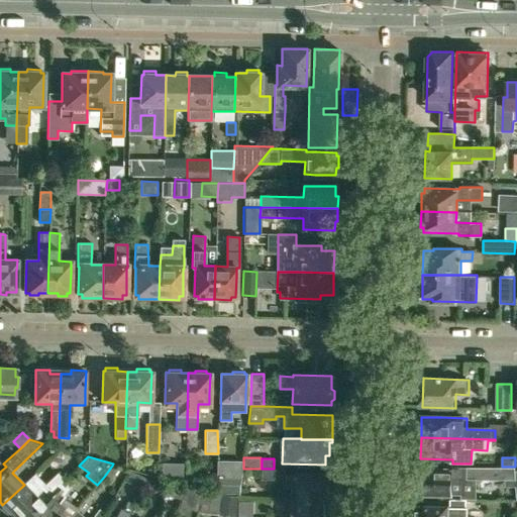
[(243,469),(243,462),(217,461),(216,493),(238,494),(243,469)]
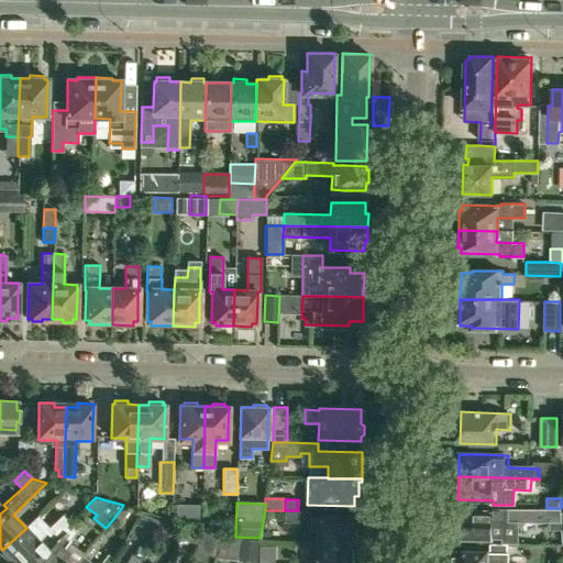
[(198,504),(187,504),(176,504),(175,521),(186,522),(198,522),(198,504)]
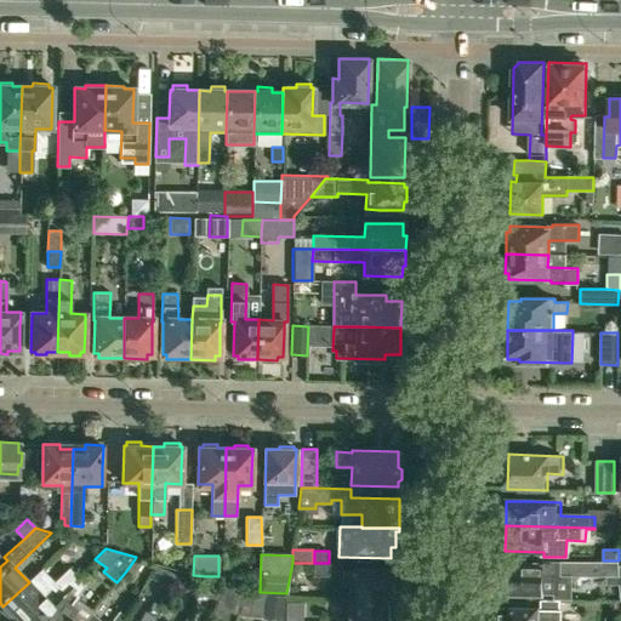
[(135,559),(125,573),(132,579),(137,574),(142,567),(135,559)]
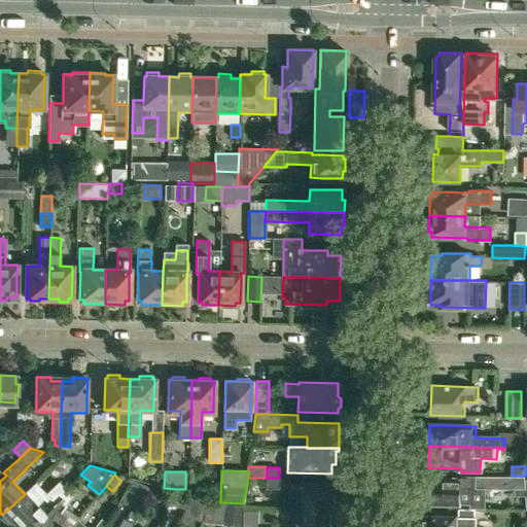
[(207,478),(189,476),(189,496),(207,496),(207,478)]
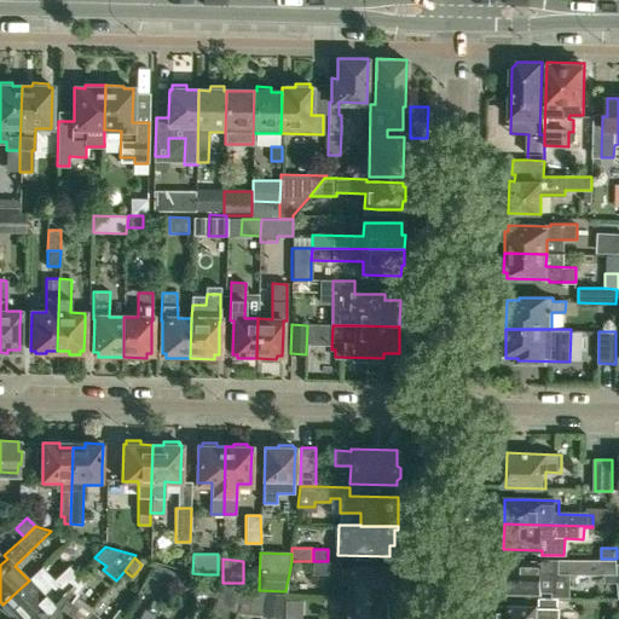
[(618,573),(618,565),(617,560),(543,560),(543,562),(503,561),(502,574),(498,576),(498,588),(502,590),(502,593),(555,594),(555,576),(560,576),(560,573),(618,573)]
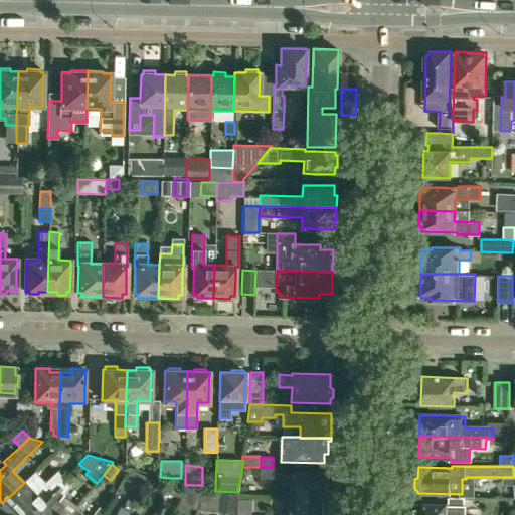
[(261,467),(260,477),(263,477),(273,477),(273,467),(261,467)]
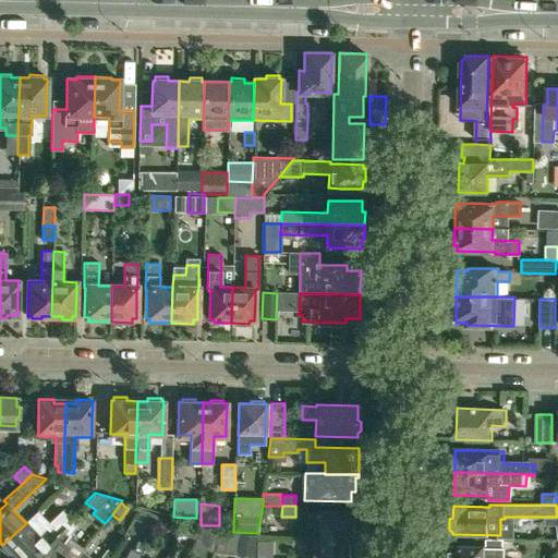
[(35,557),(36,557),(71,520),(69,518),(61,509),(48,523),(36,511),(25,522),(26,523),(2,545),(13,556),(15,554),(20,557),(26,557),(31,554),(35,557)]
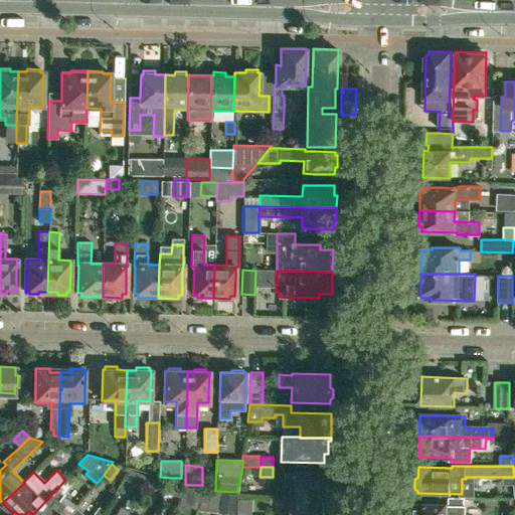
[(326,478),(326,473),(287,472),(286,484),(292,484),(292,497),(323,498),(323,497),(325,498),(325,493),(329,489),(330,481),(326,478)]
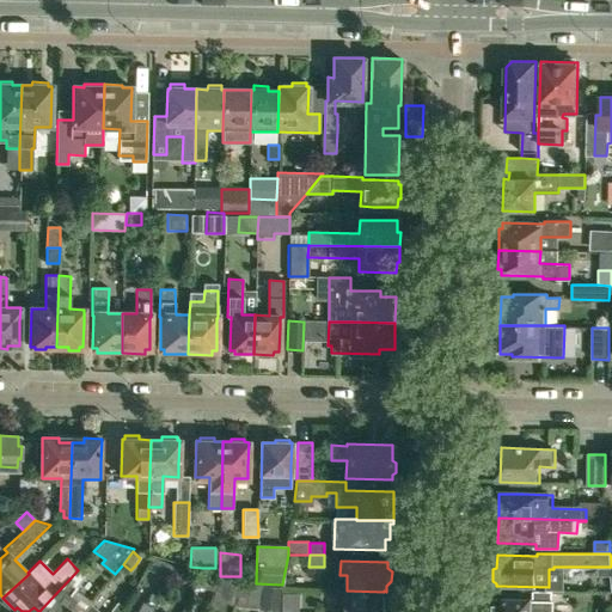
[(194,571),(183,567),(178,575),(189,581),(194,571)]
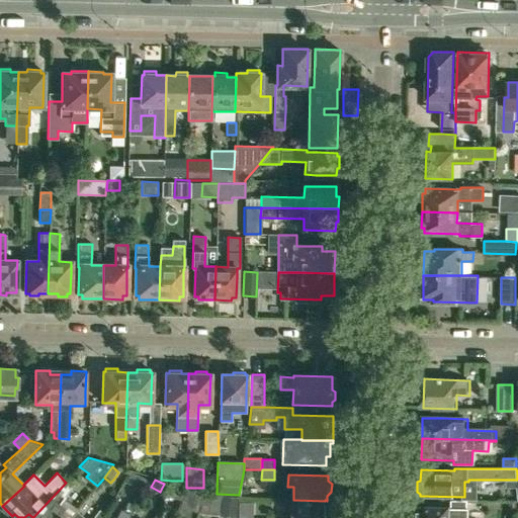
[(78,510),(64,499),(72,488),(66,483),(33,517),(72,517),(77,512),(76,511),(78,510)]
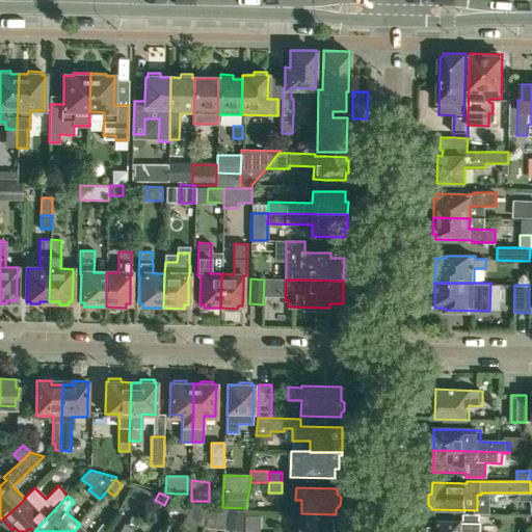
[(187,513),(191,501),(175,496),(169,507),(187,513)]
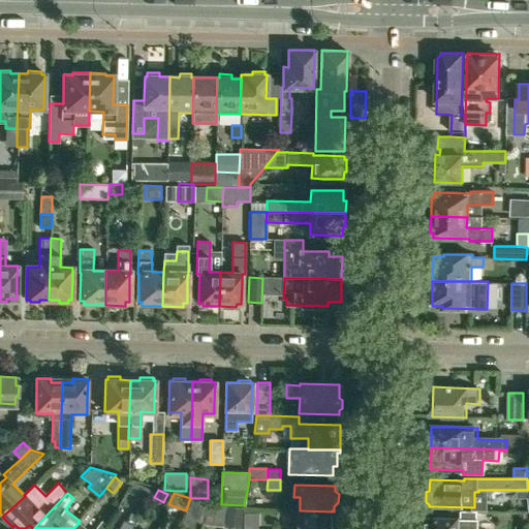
[(203,523),(204,520),(207,503),(190,498),(186,510),(184,519),(203,523)]
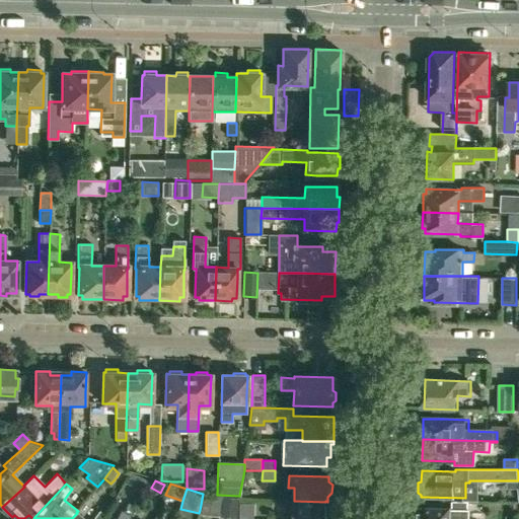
[(219,513),(221,496),(203,494),(200,510),(219,513)]
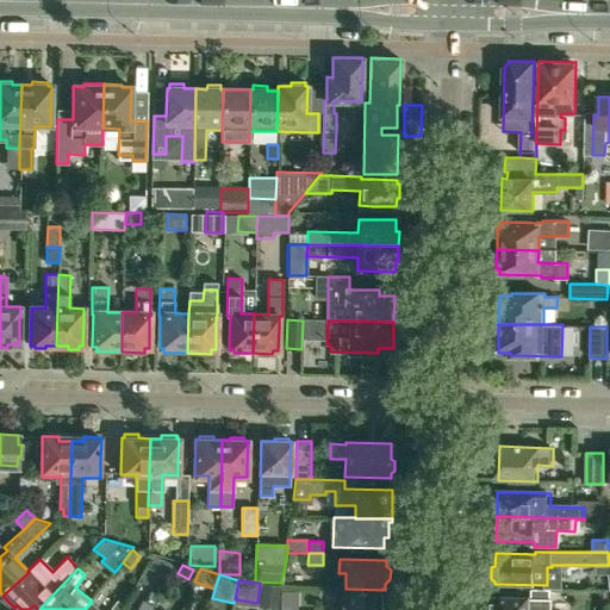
[(260,583),(257,603),(257,608),(273,609),(277,586),(260,583)]
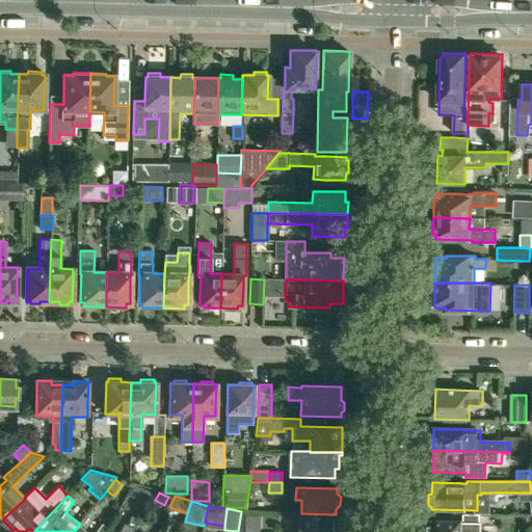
[(334,530),(334,514),(301,513),(301,528),(295,528),(294,531),(329,531),(330,530),(334,530)]
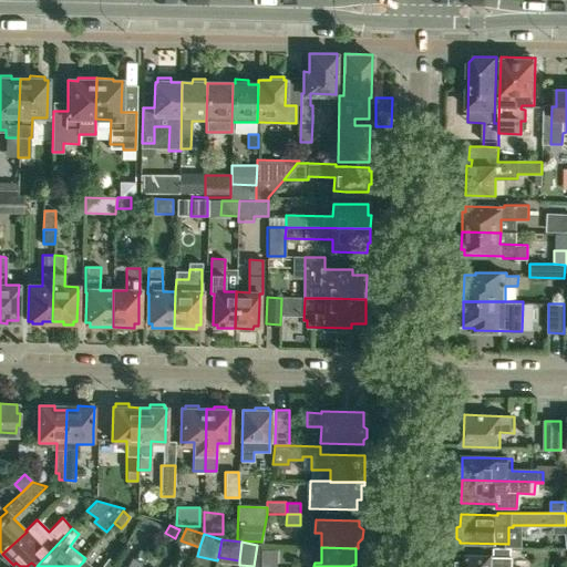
[(491,548),(491,557),(513,558),(513,549),(491,548)]
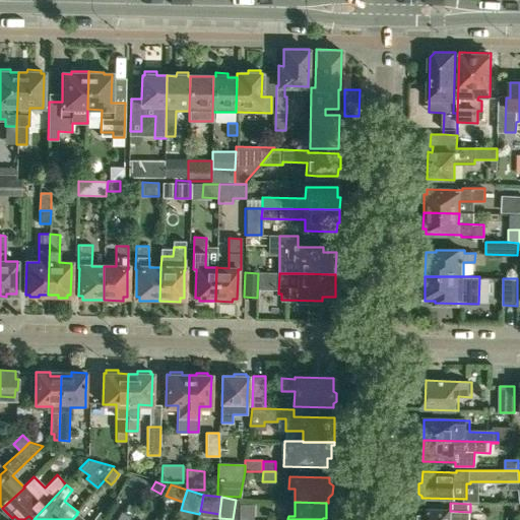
[(469,519),(470,512),(450,511),(421,510),(420,516),(418,518),(418,519),(469,519)]
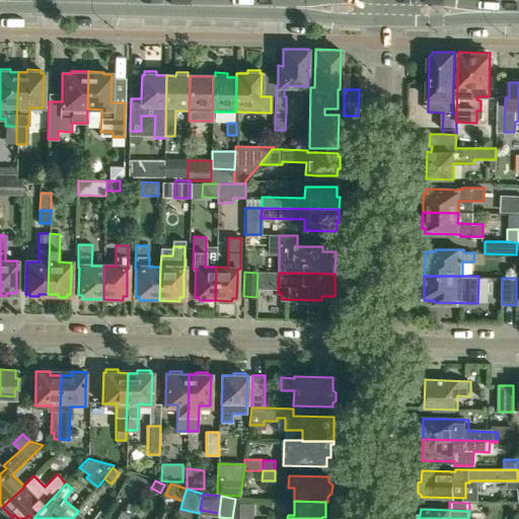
[(129,518),(132,514),(124,510),(119,518),(129,518)]
